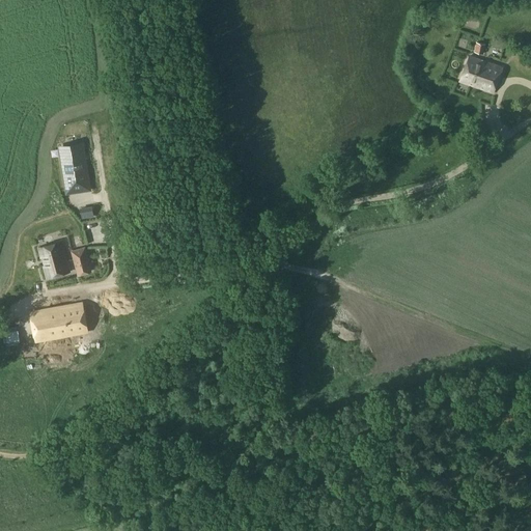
[(483,55),(484,45),(477,44),(475,53),(483,55)]
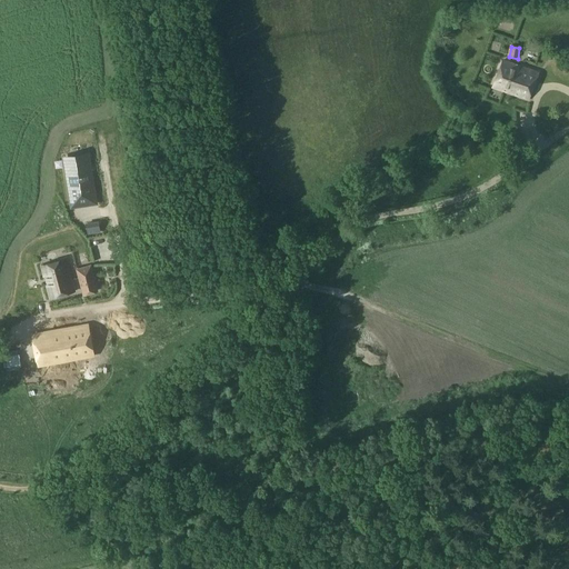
[(528,100),(538,72),(502,60),(492,87),(528,100)]
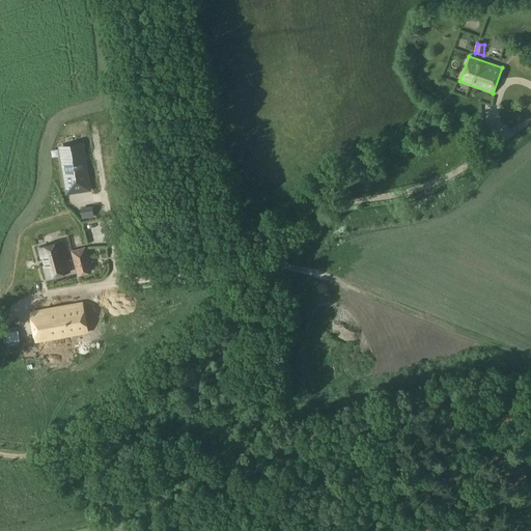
[(28,92),(39,88),(35,76),(24,80),(28,92)]
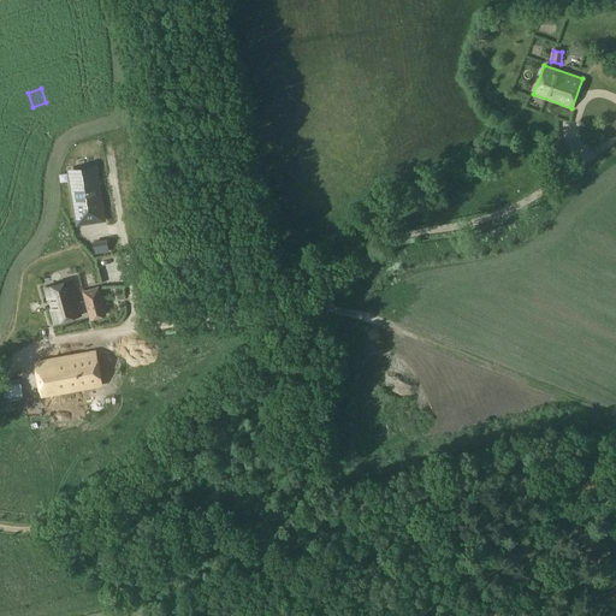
[(102,173),(83,173),(84,212),(102,212),(102,173)]
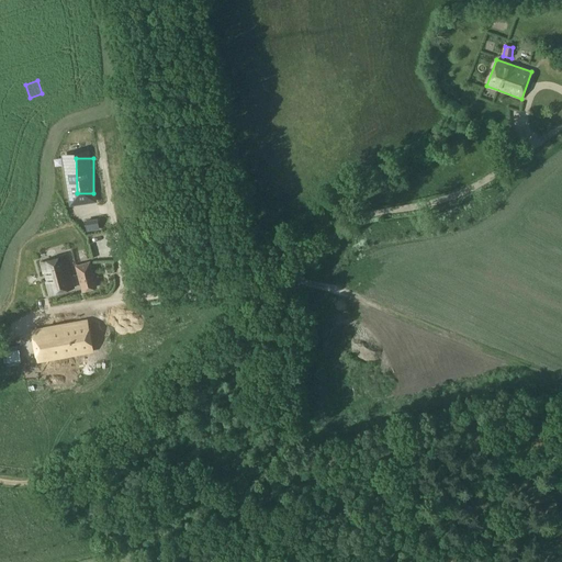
[(97,220),(86,221),(87,228),(99,227),(97,220)]
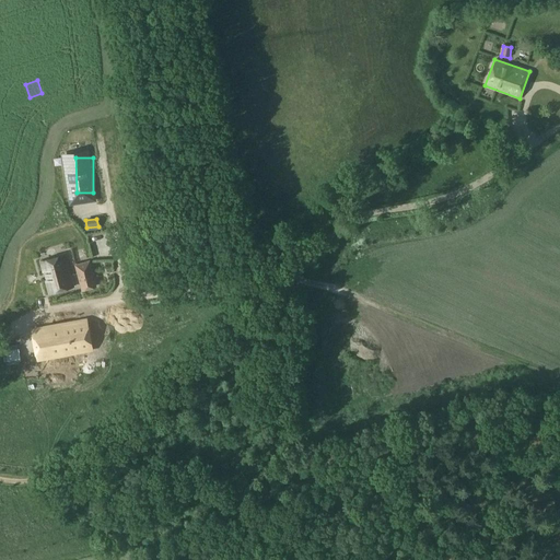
[(49,294),(73,287),(65,257),(41,264),(49,294)]
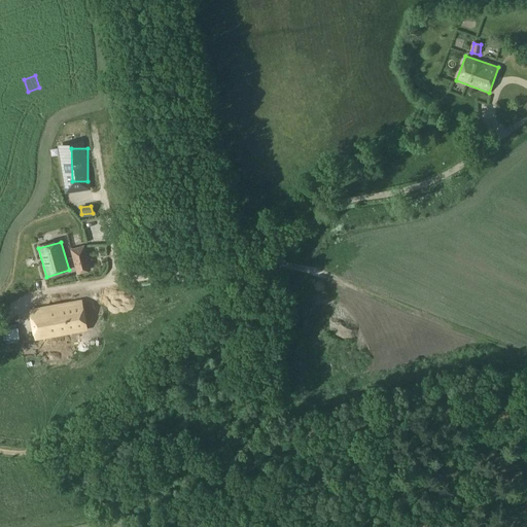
[(91,270),(84,246),(71,250),(77,274),(91,270)]
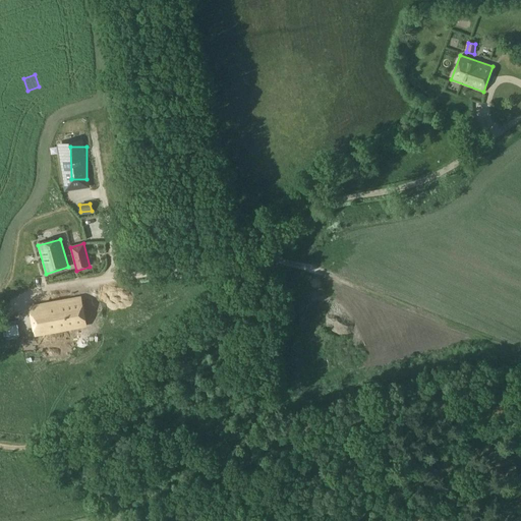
[(37,335),(85,326),(80,298),(32,307),(37,335)]
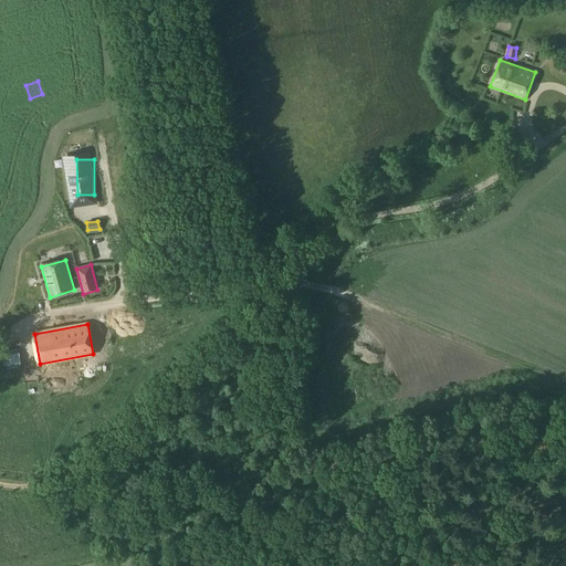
[(112,336),(129,337),(130,328),(112,327),(112,336)]
